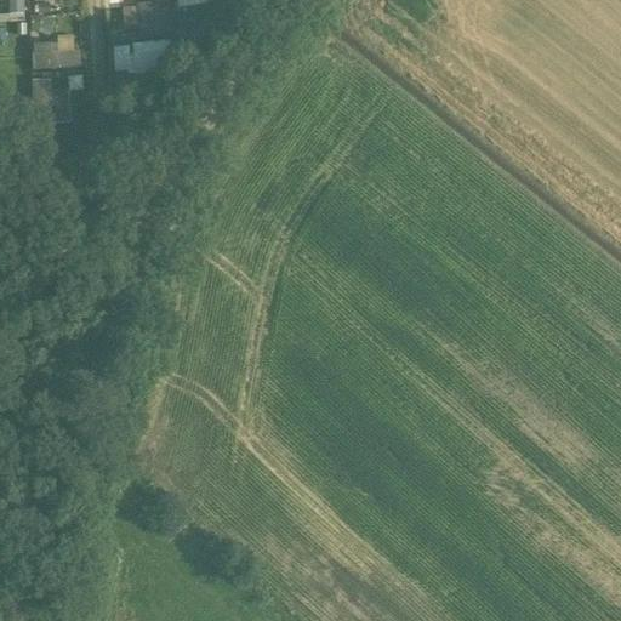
[(166,0),(155,0),(137,3),(141,36),(171,33),(166,0)]
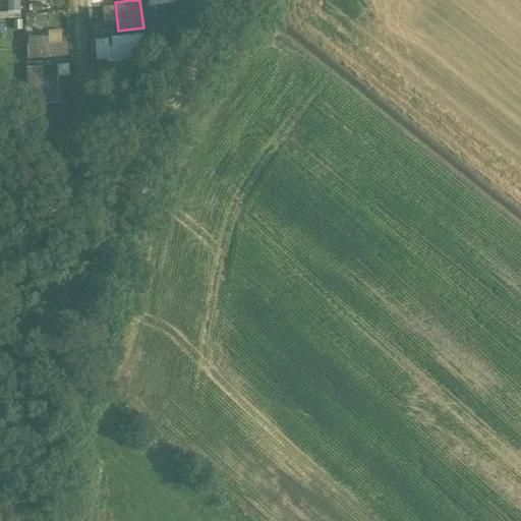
[(27,13),(26,27),(46,27),(47,13),(27,13)]
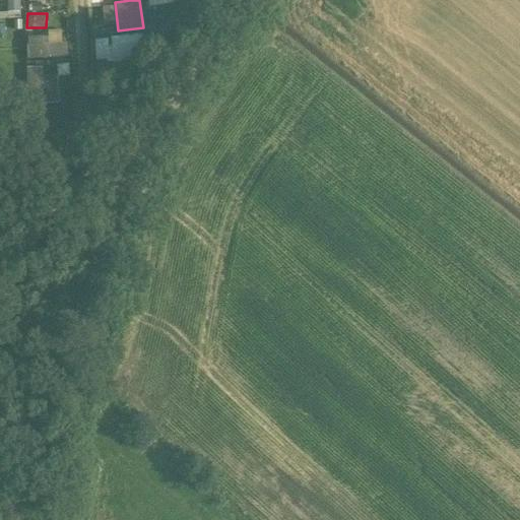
[(94,37),(96,62),(143,59),(142,35),(94,37)]
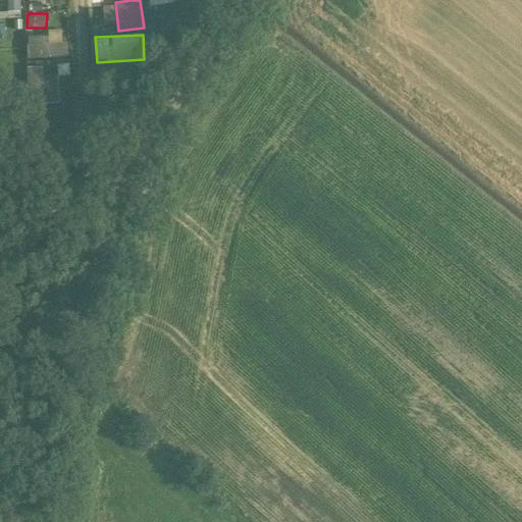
[(44,42),(44,36),(28,36),(27,57),(68,58),(68,42),(44,42)]
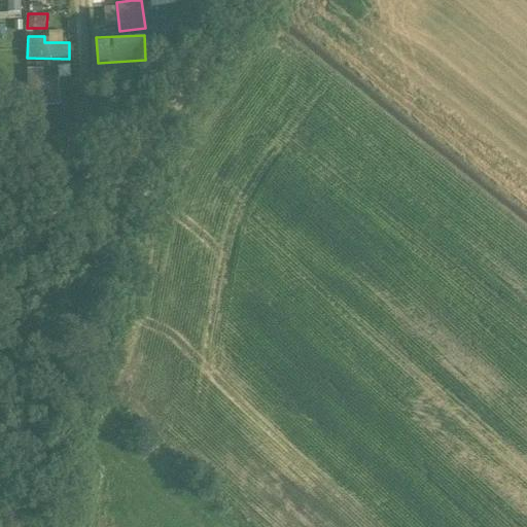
[(44,75),(43,66),(26,67),(28,105),(61,104),(60,75),(44,75)]
